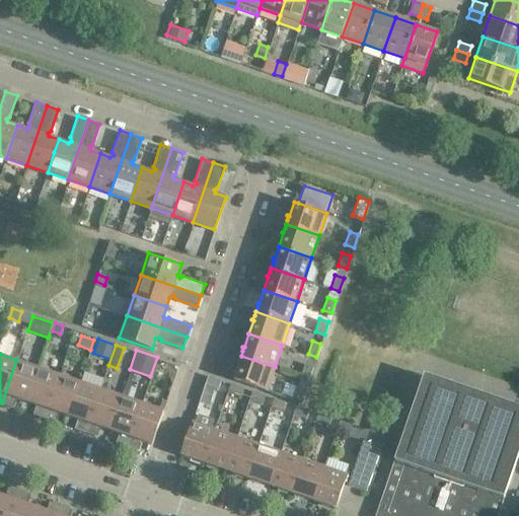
[(275,367),(241,356),(239,360),(237,363),(238,364),(233,378),(267,389),(275,367)]
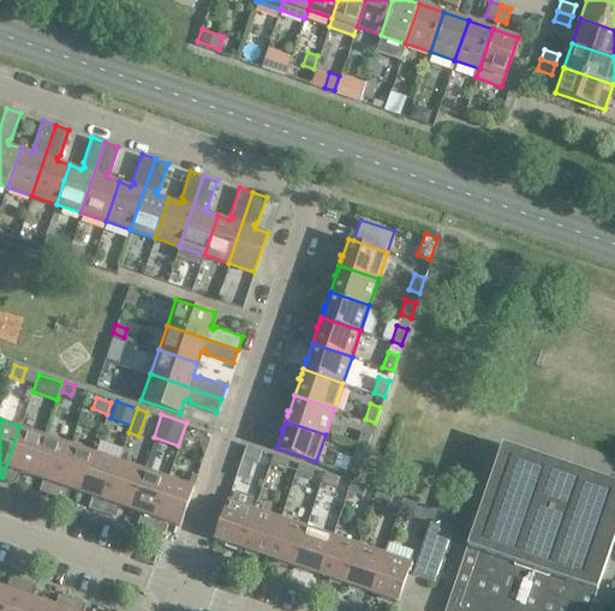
[(45,435),(19,426),(3,477),(13,480),(16,473),(19,471),(31,474),(45,435)]
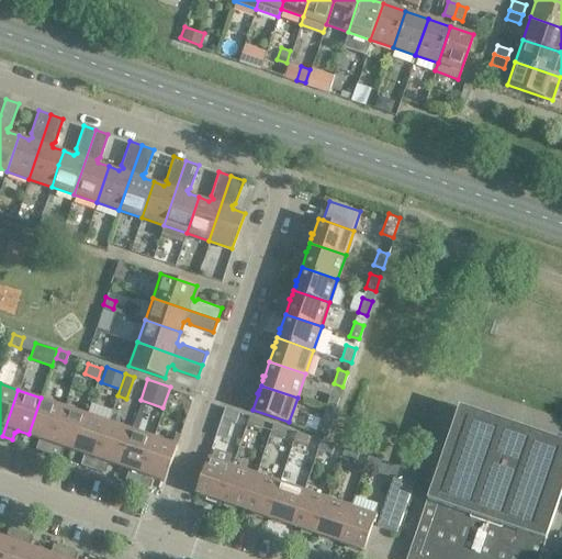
[(325,406),(335,410),(339,395),(330,392),(325,406)]
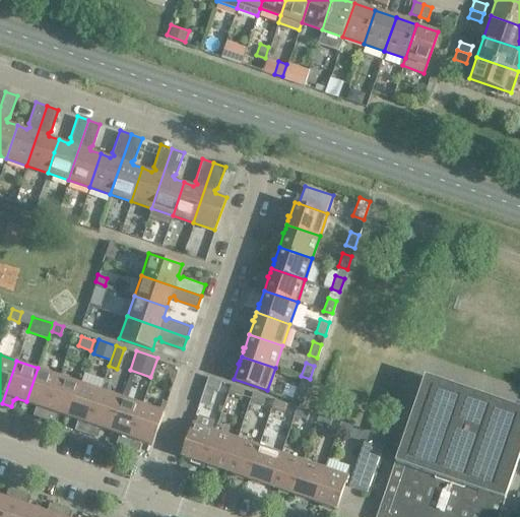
[(59,375),(38,368),(26,401),(37,404),(38,408),(36,415),(45,418),(59,375)]
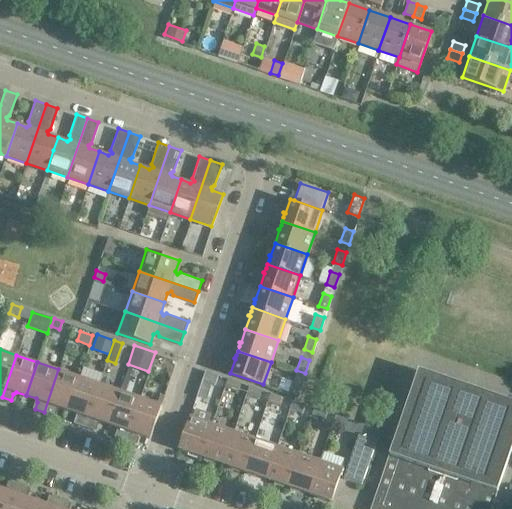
[(78,376),(58,369),(44,412),(52,415),(55,408),(58,406),(67,409),(78,376)]
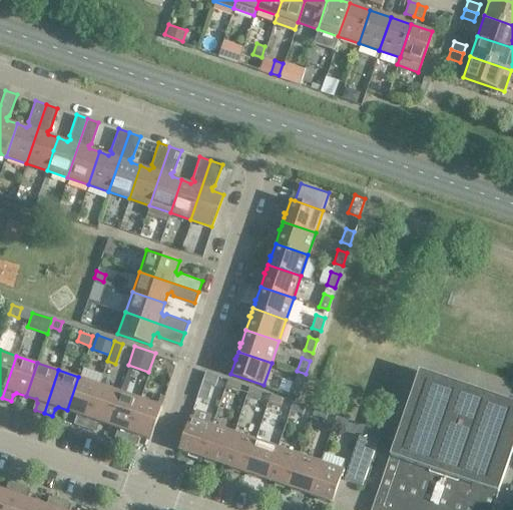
[(205,370),(202,379),(215,383),(218,375),(205,370)]
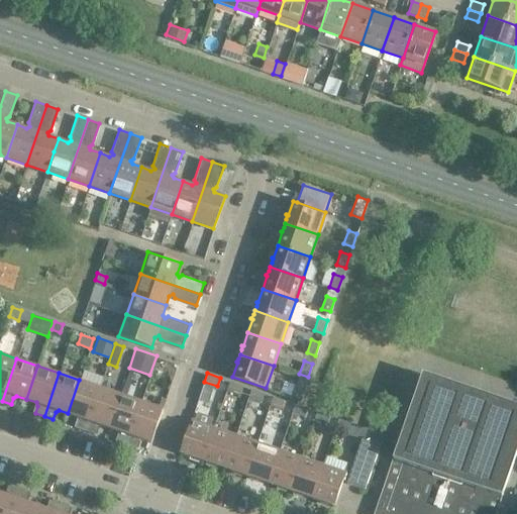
[(421,373),(379,498),(373,513),(495,513),(516,449),(516,405),(505,401),(505,400),(504,400),(504,401),(480,393),(480,392),(479,391),(479,392),(474,390),(473,389),(473,390),(448,382),(448,381),(447,381),(447,382),(421,373)]
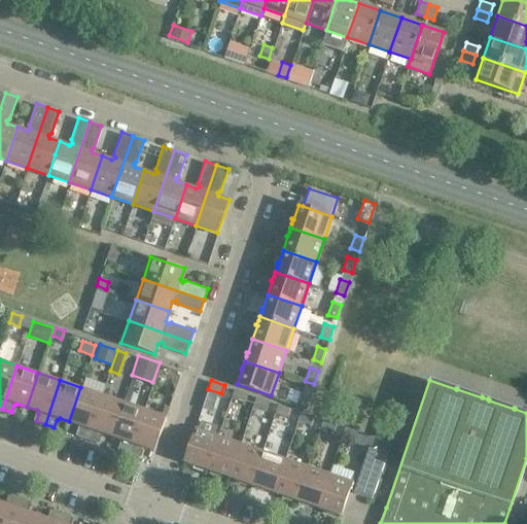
[(102,394),(80,387),(69,421),(78,424),(80,428),(78,435),(86,439),(102,394)]
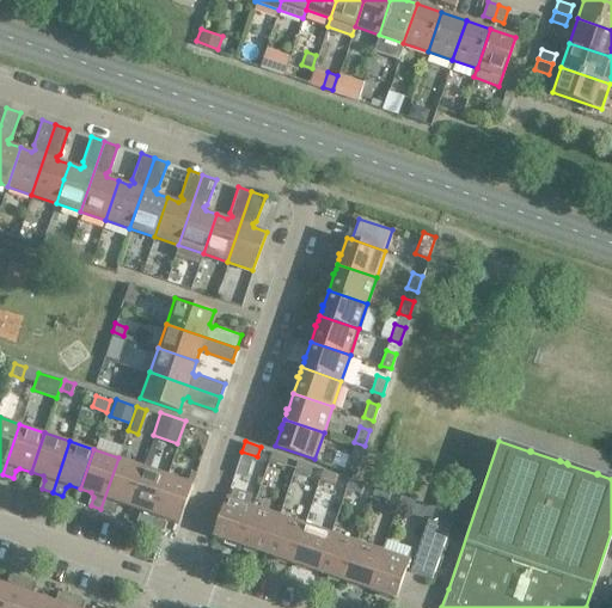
[(287,455),(271,450),(268,460),(283,466),(287,455)]
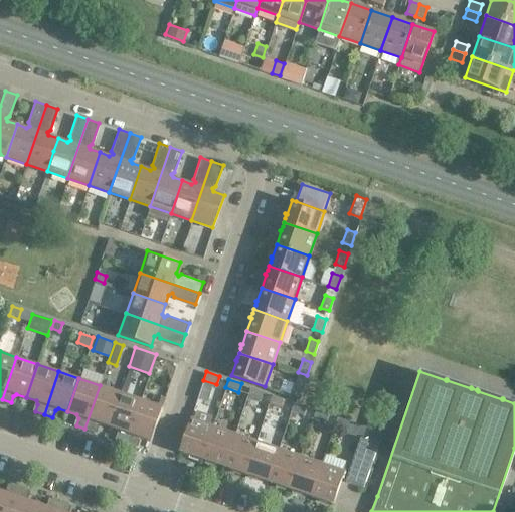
[(291,394),(299,397),(304,384),(295,381),(291,394)]
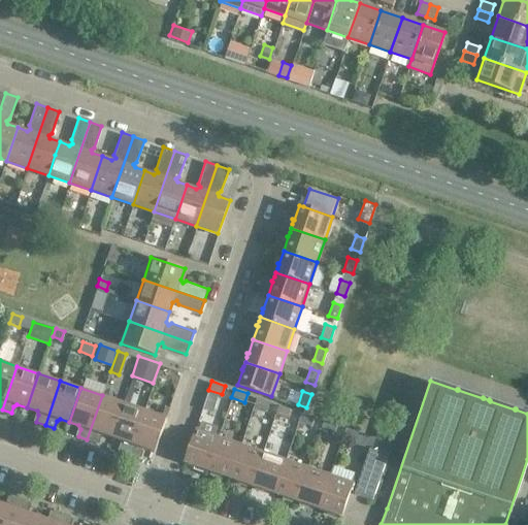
[(123,402),(102,395),(87,439),(96,443),(99,435),(102,433),(111,436),(123,402)]
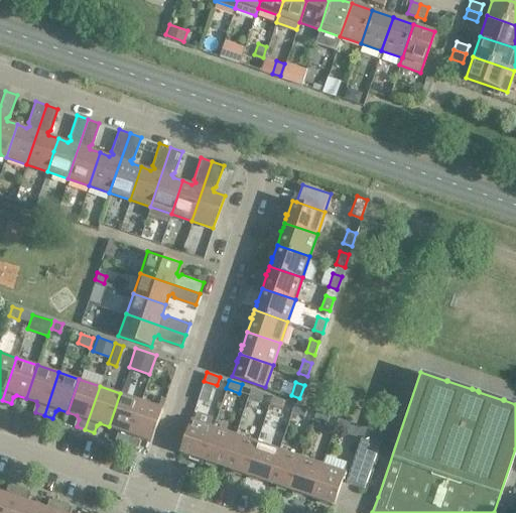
[(263,392),(251,387),(248,396),(261,400),(263,392)]
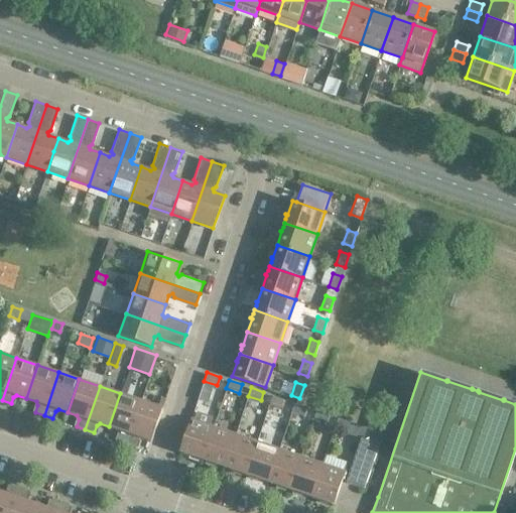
[(140,400),(120,393),(109,426),(118,429),(120,433),(117,440),(126,443),(140,400)]
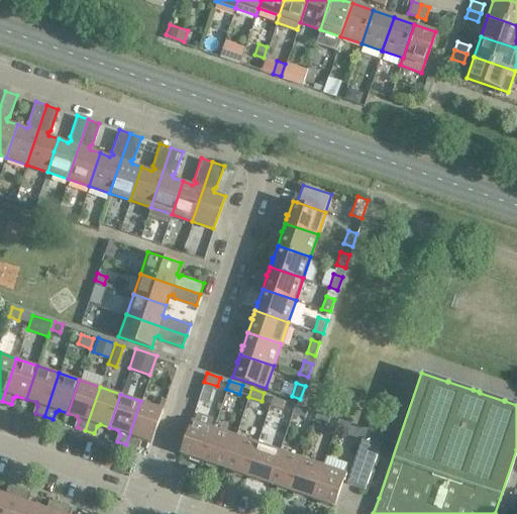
[(286,400),(273,396),(270,404),(283,408),(286,400)]
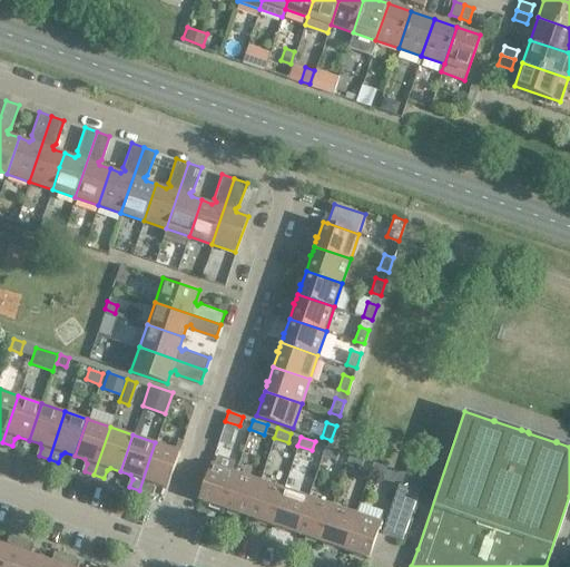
[(179,451),(155,442),(139,490),(149,494),(151,486),(156,484),(167,487),(179,451)]
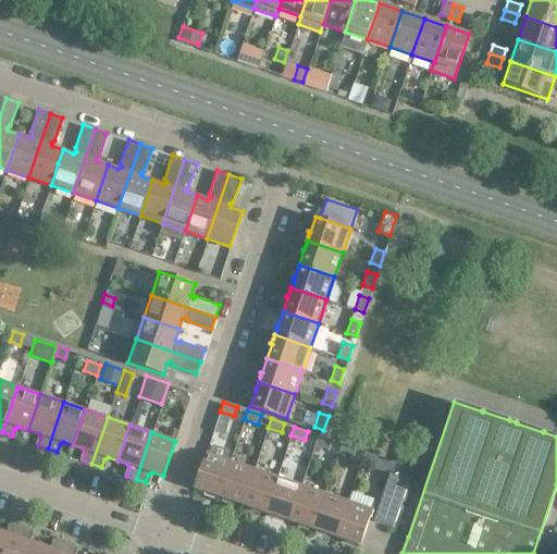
[(332,439),(318,434),(314,443),(329,448),(332,439)]
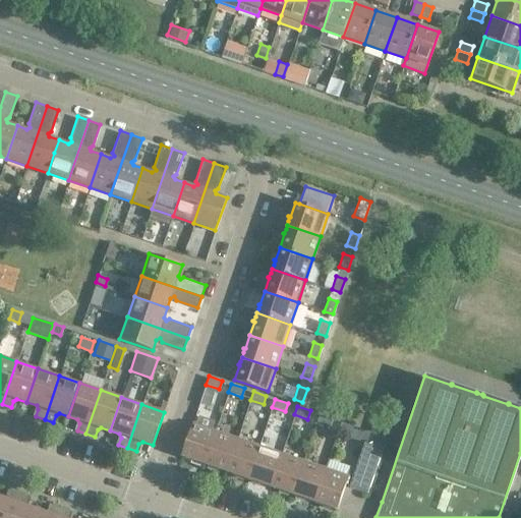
[(332,418),(320,413),(316,422),(330,426),(332,418)]
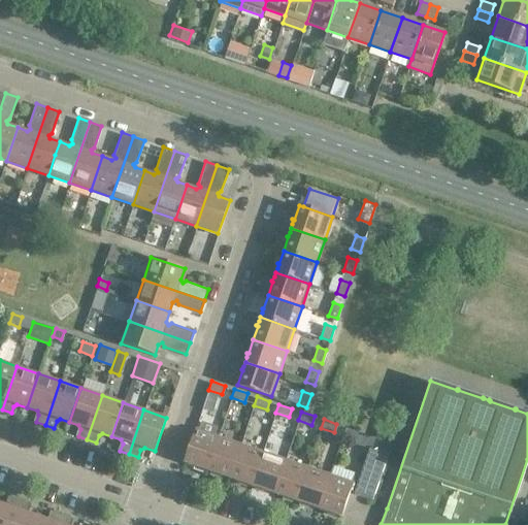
[(202,421),(199,429),(196,428),(184,462),(198,466),(198,468),(202,468),(207,469),(219,435),(213,434),(217,426),(202,421)]
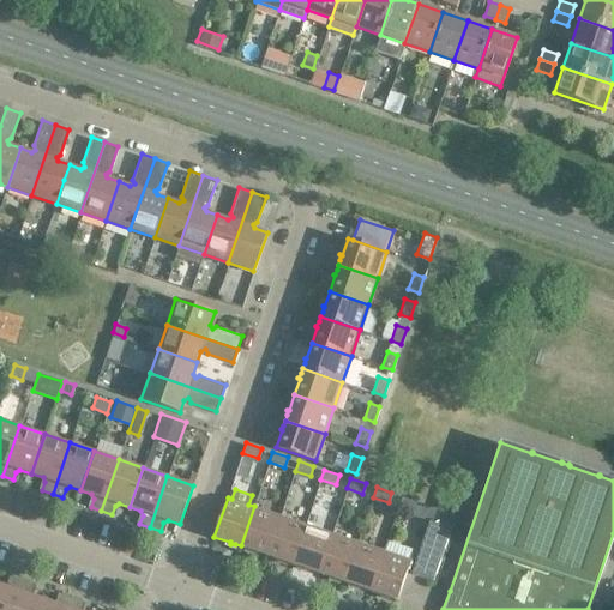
[(417,501),(402,496),(398,506),(414,512),(417,501)]
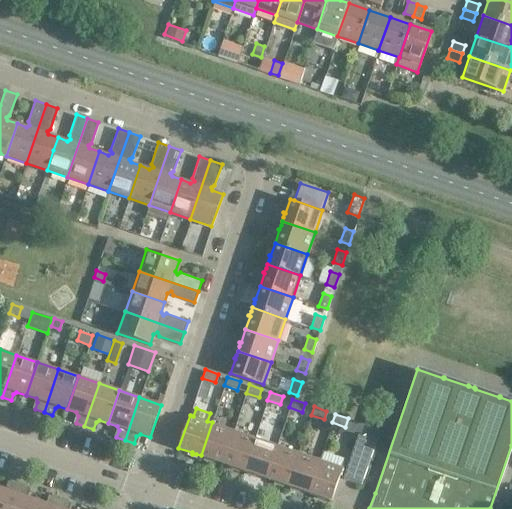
[(233,429),(212,422),(201,455),(205,456),(208,459),(209,458),(222,462),(233,429)]
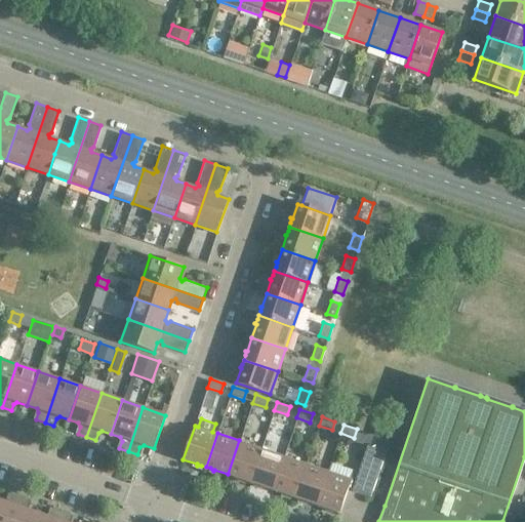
[(372,436),(369,445),(385,450),(388,441),(372,436)]
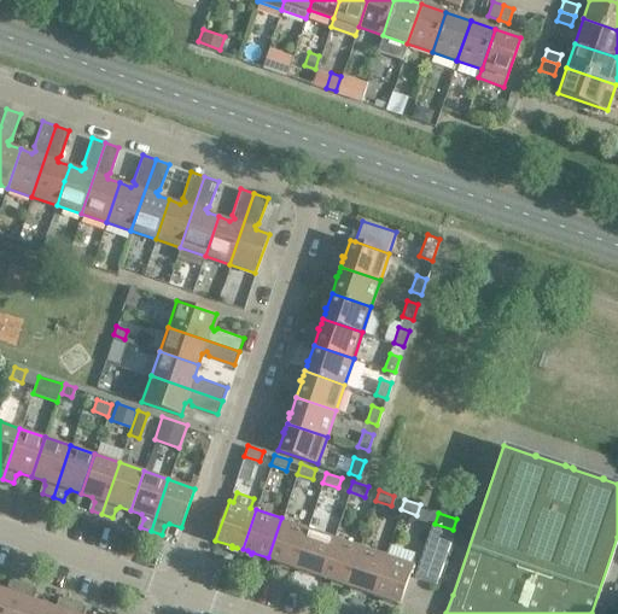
[(308,527),(281,518),(268,557),(284,563),(284,565),(290,565),(295,567),(308,527)]
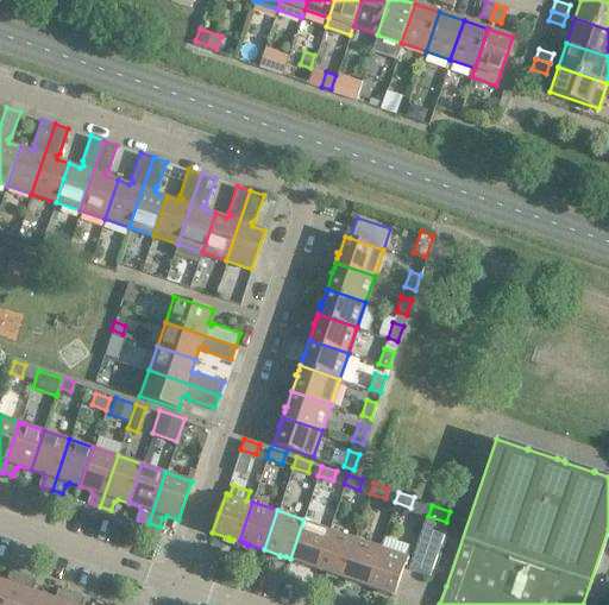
[(428,516),(426,515),(408,567),(424,573),(429,574),(432,568),(433,561),(447,522),(446,522),(428,516)]
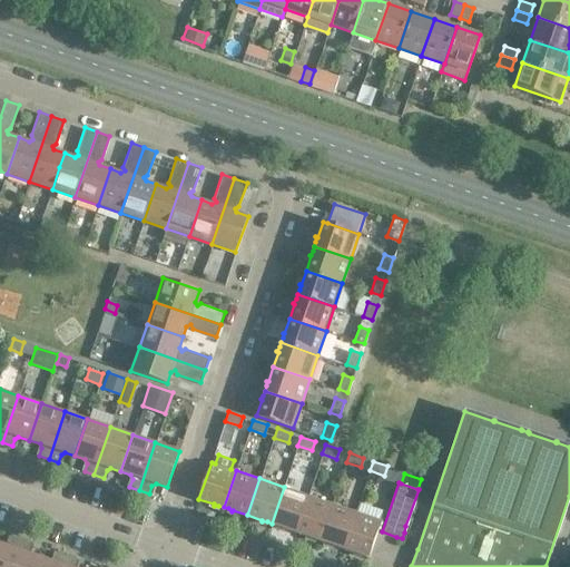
[(308,495),(284,487),(272,524),(276,525),(281,528),(281,527),(295,531),(308,495)]
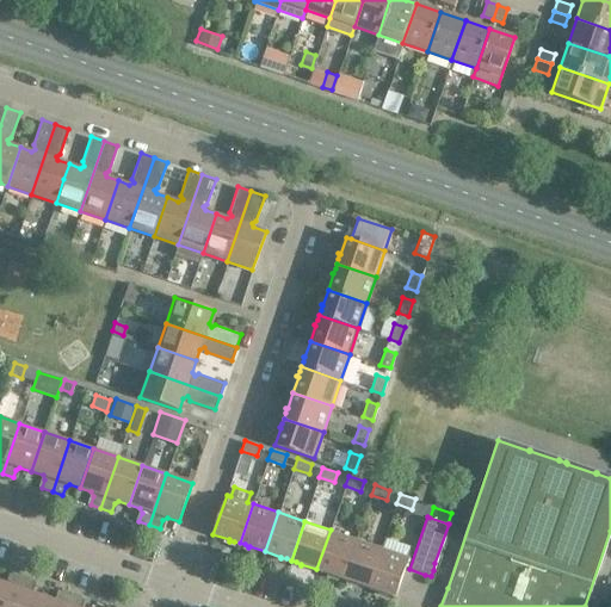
[(356,538),(331,530),(316,569),(333,575),(332,576),(338,576),(343,577),(356,538)]
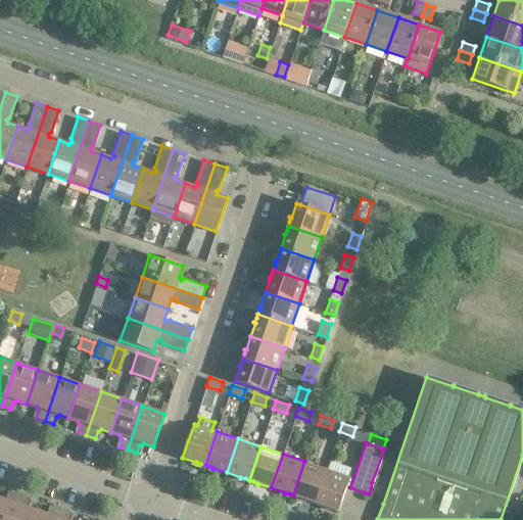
[(330,460),(327,469),(316,503),(329,507),(328,509),(333,509),(338,510),(349,476),(346,475),(349,467),(330,460)]
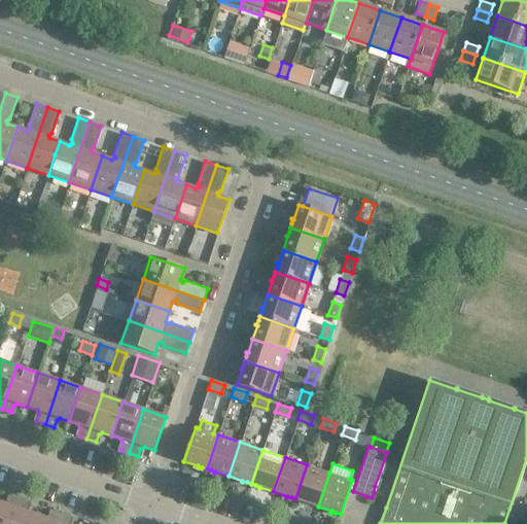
[(329,473),(307,464),(295,498),(300,500),(304,503),(304,501),(318,507),(329,473)]
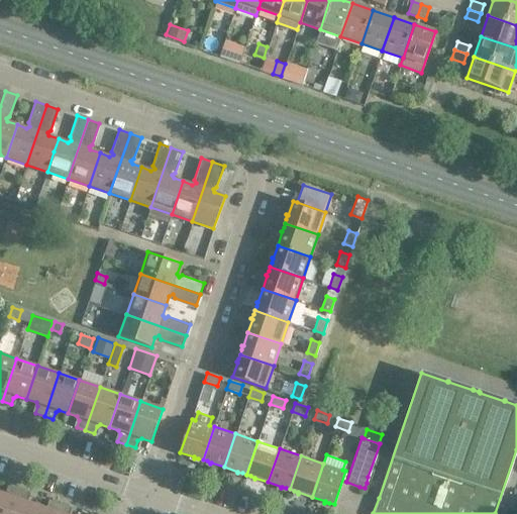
[(5,494),(0,492),(0,513),(10,513),(19,488),(10,485),(8,492),(5,494)]
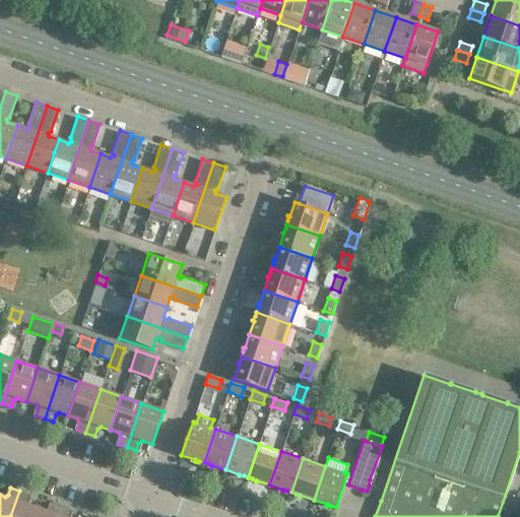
[(28,494),(19,491),(10,516),(33,516),(37,508),(27,505),(25,501),(28,494)]
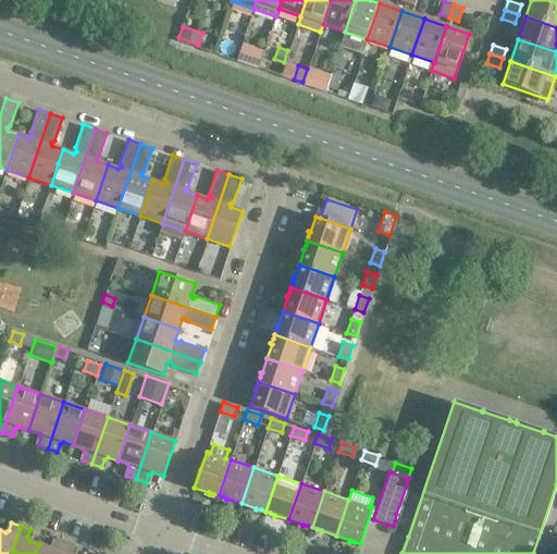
[(49,548),(39,544),(35,553),(60,553),(65,541),(56,538),(53,545),(49,548)]
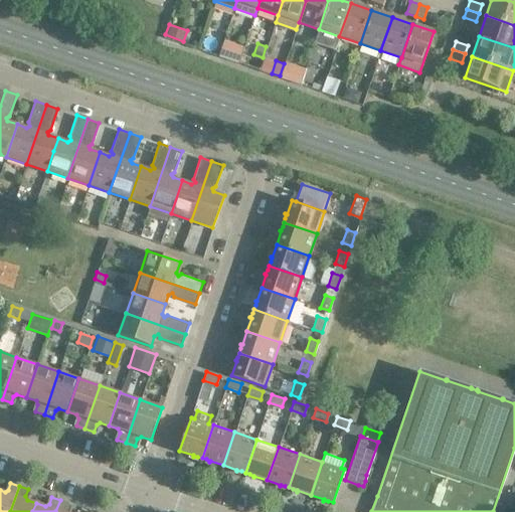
[(69,503),(60,500),(55,511),(67,511),(66,510),(69,503)]
